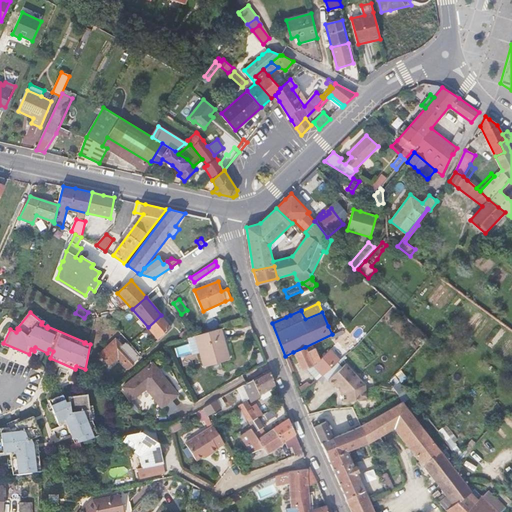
[(131,312),(124,317),(130,325),(136,321),(131,312)]
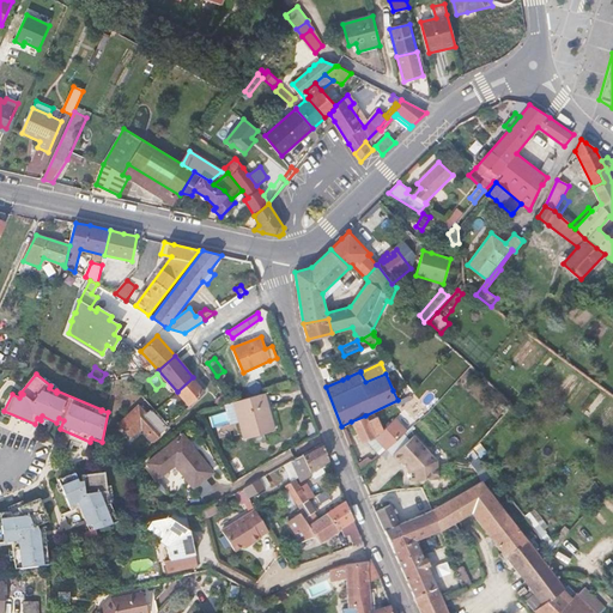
[(193,377),(177,392),(189,406),(206,392),(193,377)]
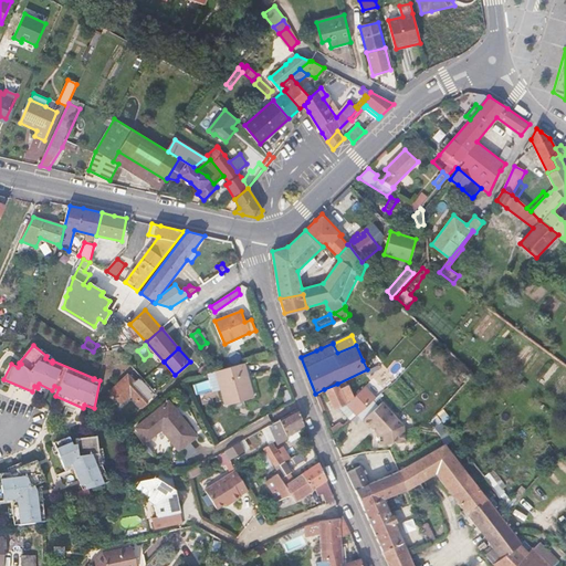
[(254,398),(243,364),(216,371),(227,406),(234,402),(237,408),(244,406),(243,400),(254,398)]
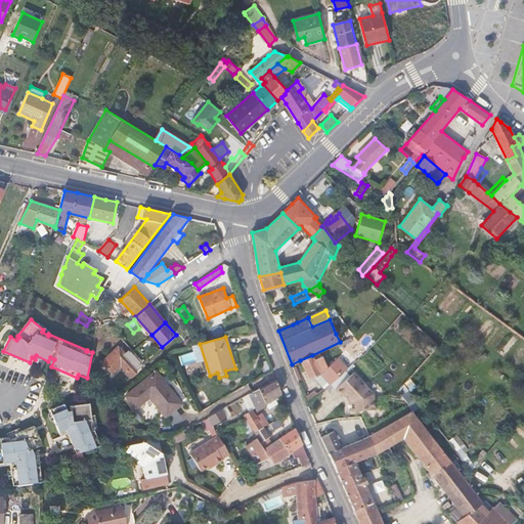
[(139,369),(119,347),(102,362),(113,374),(121,365),(131,377),(139,369)]
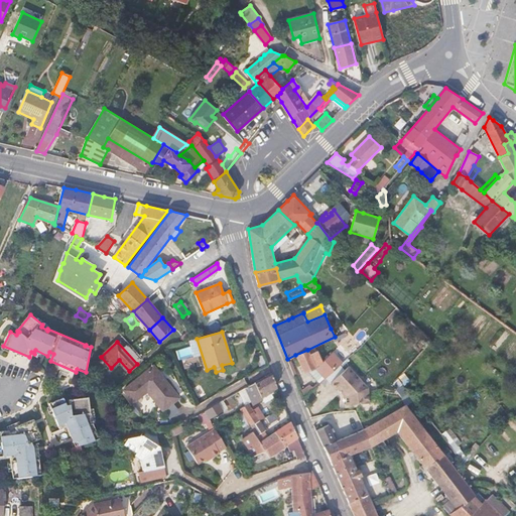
[(323,363),(316,351),(310,354),(307,350),(295,355),(299,362),(300,366),(303,373),(315,368),(325,380),(333,372),(344,362),(334,352),(323,363)]
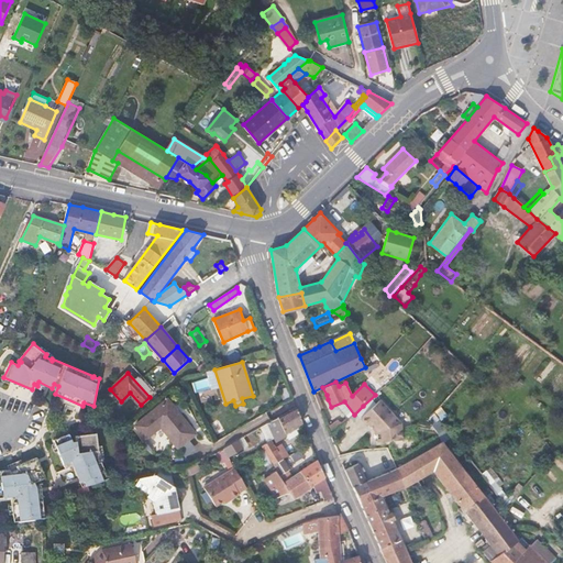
[(196,434),(168,399),(136,424),(146,438),(161,427),(178,448),(196,434)]
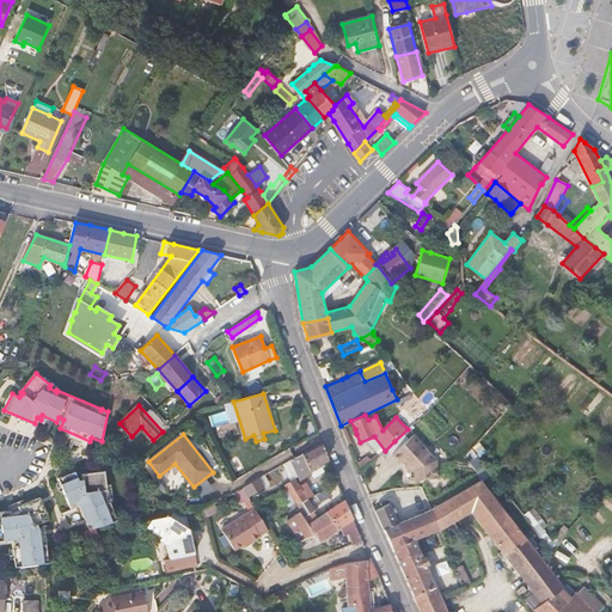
[(414,434),(392,454),(399,461),(403,459),(410,466),(411,479),(438,477),(436,465),(432,454),(414,434)]
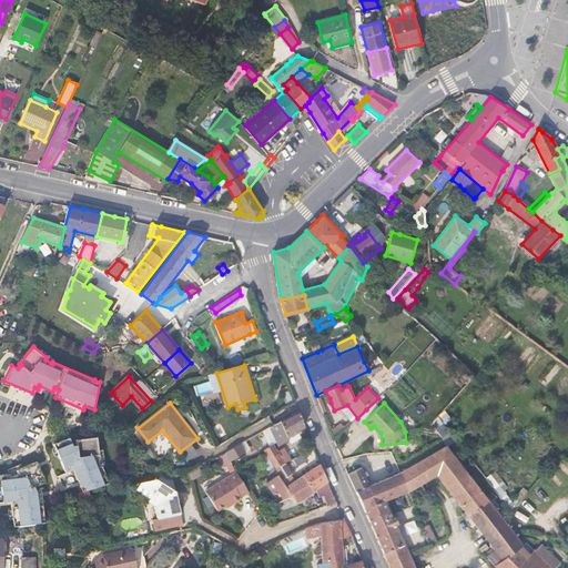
[(293,434),(305,425),(300,411),(297,412),(281,421),(290,436),(293,434)]
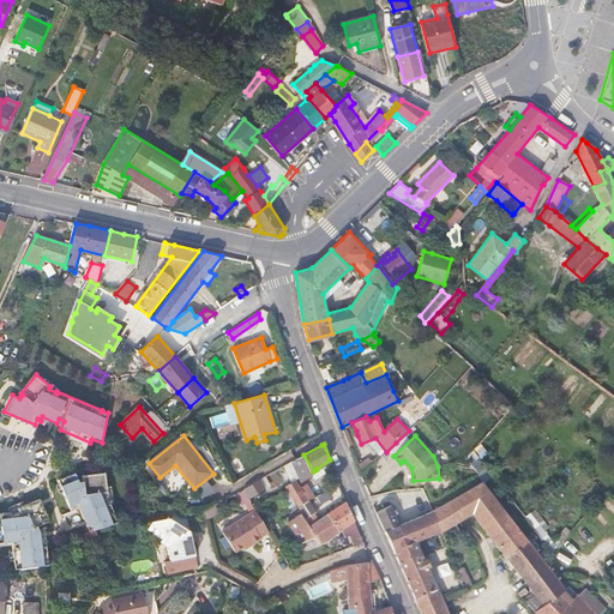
[(304,455),(292,462),(300,479),(313,471),(304,455)]
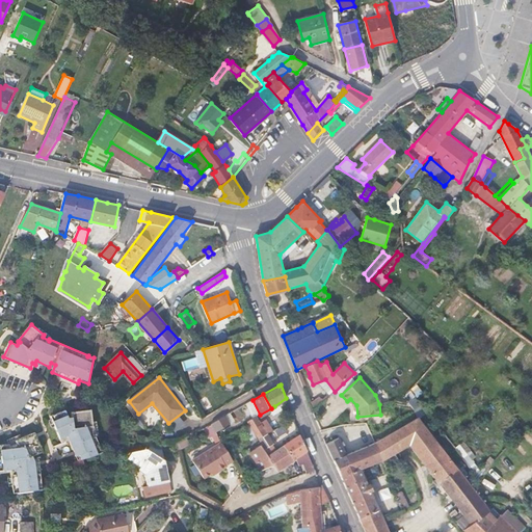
[(274,406),(275,409),(288,402),(286,398),(274,406)]
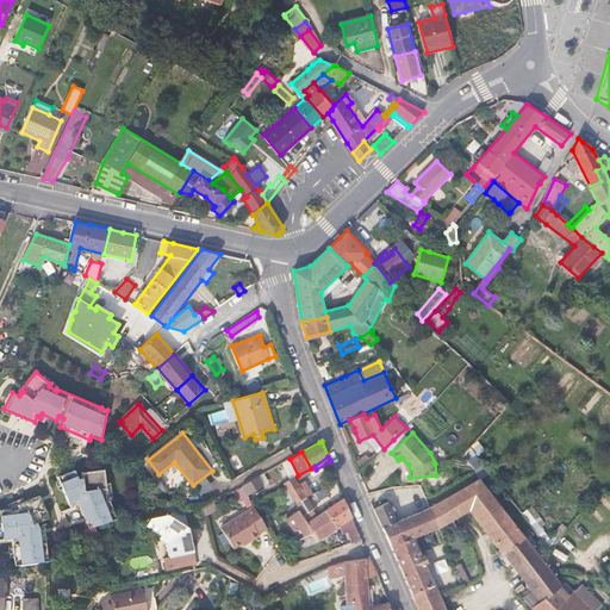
[(109,492),(106,470),(82,472),(83,478),(79,479),(75,470),(58,477),(72,508),(73,508),(74,511),(79,509),(76,505),(81,504),(88,523),(92,522),(94,527),(110,524),(118,520),(111,500),(107,500),(106,492),(109,492)]
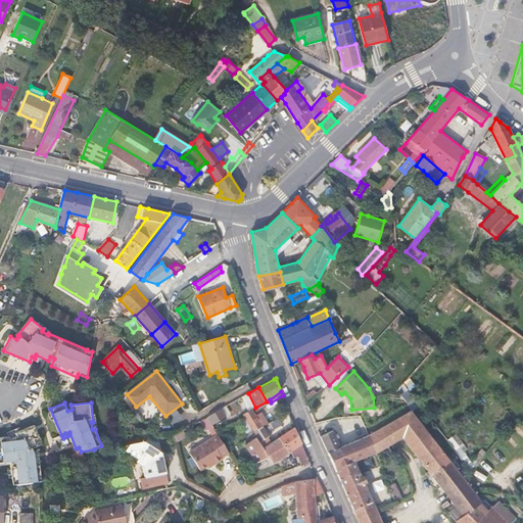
[(225,415),(222,409),(209,416),(215,424),(226,417),(225,415)]
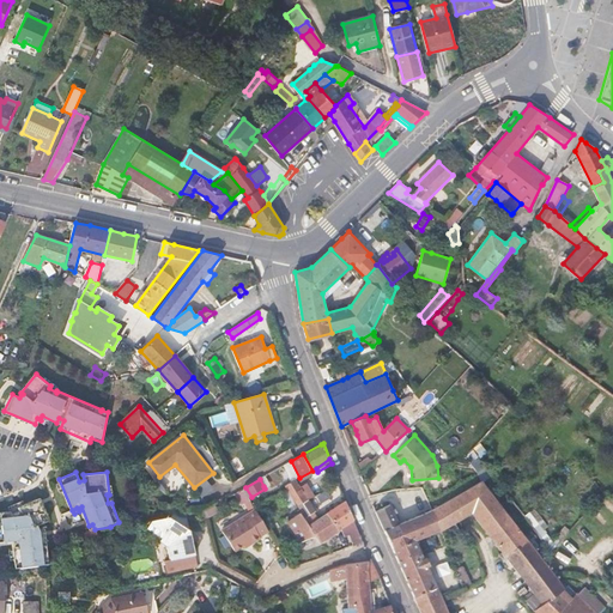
[(295,479),(285,485),(287,489),(291,495),(301,490),(301,489),(295,479)]
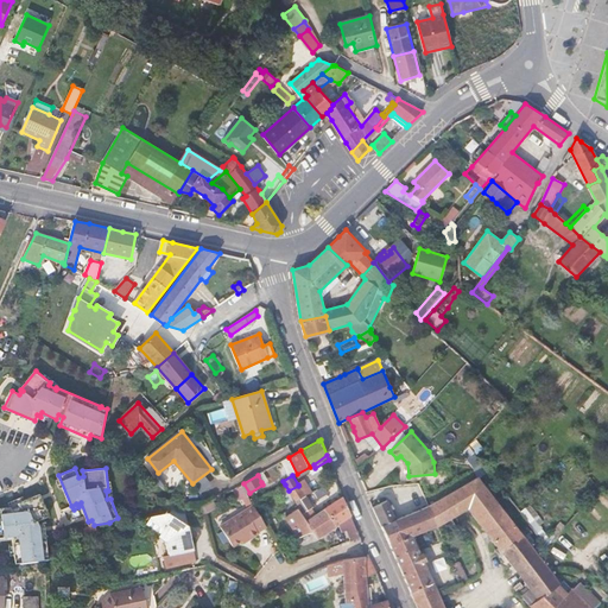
[(595,607),(601,602),(581,582),(572,589),(564,582),(561,584),(526,538),(479,477),(429,506),(437,526),(445,521),(468,508),(530,589),(523,595),(530,605),(532,607),(595,607)]
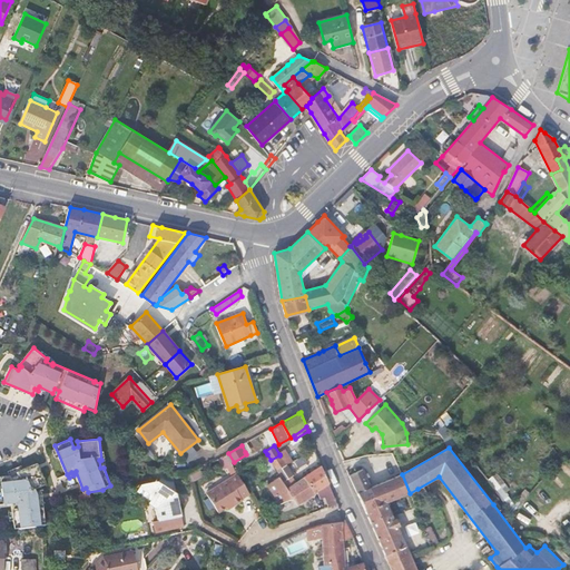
[(286,465),(279,455),(271,460),(277,470),(286,465)]
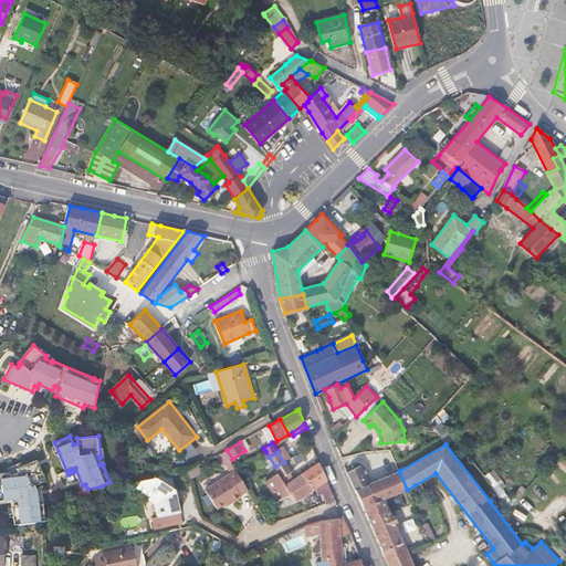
[(296,469),(291,458),(290,459),(284,462),(275,467),(279,472),(287,484),(294,480),(290,472),(296,469)]
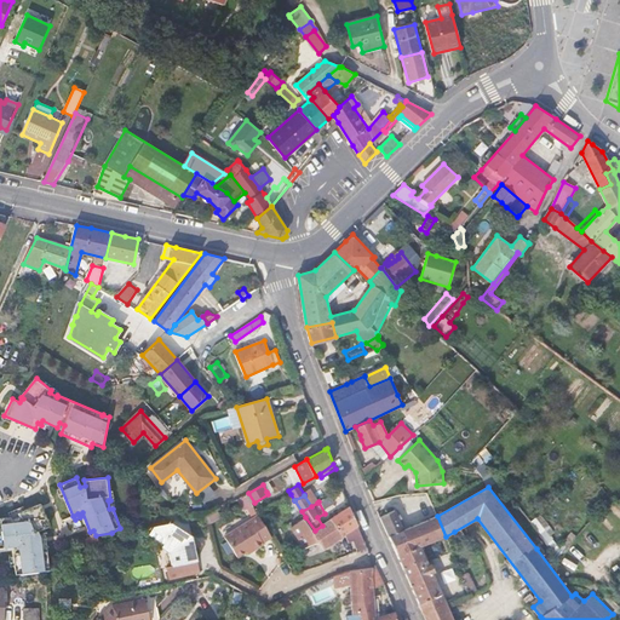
[(16,574),(50,570),(45,535),(40,535),(39,532),(51,527),(41,504),(18,514),(21,517),(12,520),(11,517),(0,518),(0,547),(9,547),(9,551),(13,550),(16,574)]
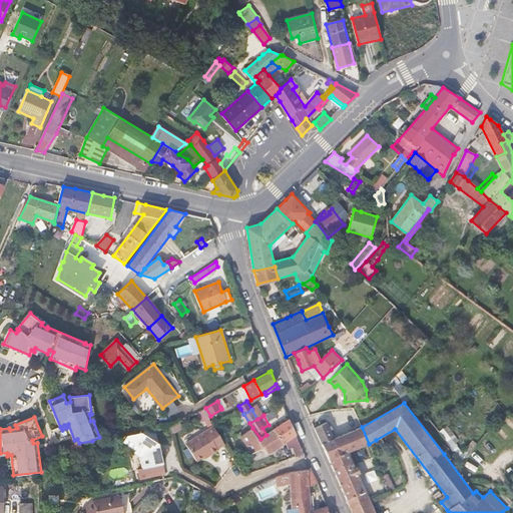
[(290,419),(274,430),(284,443),(296,435),(290,419)]
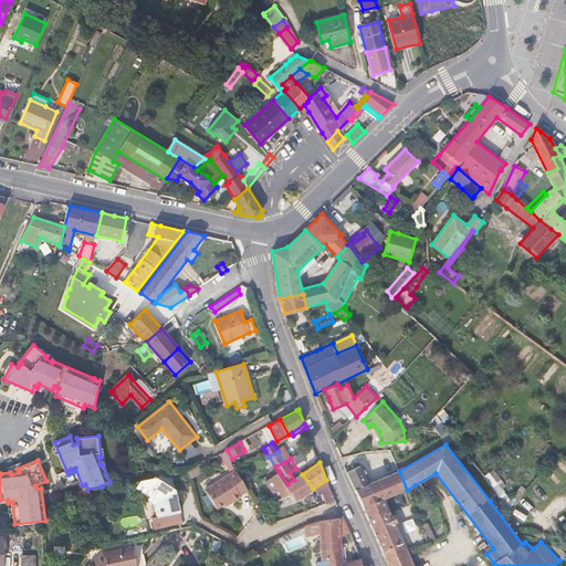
[(384,500),(407,490),(399,471),(369,484),(360,467),(348,472),(387,561),(407,553),(384,500)]
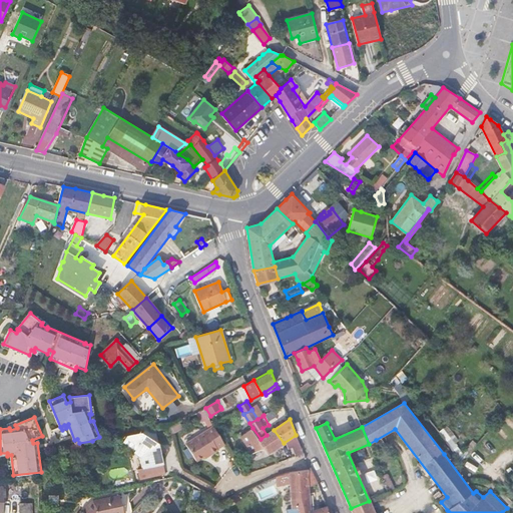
[(225,446),(214,428),(189,443),(199,460),(206,456),(210,454),(211,456),(219,451),(218,450),(225,446)]
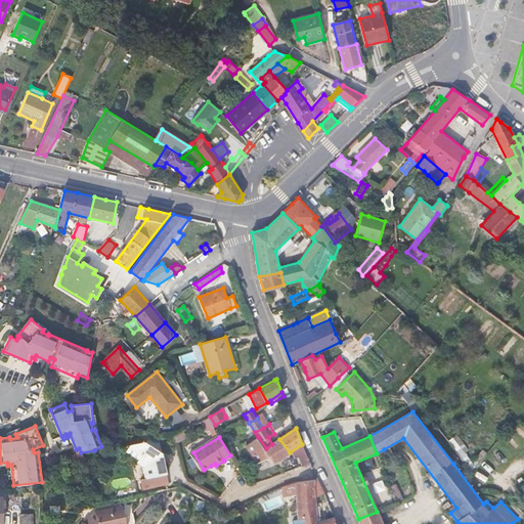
[(273,464),(290,452),(279,439),(272,444),(266,448),(258,437),(248,443),(259,461),(270,459),(273,464)]
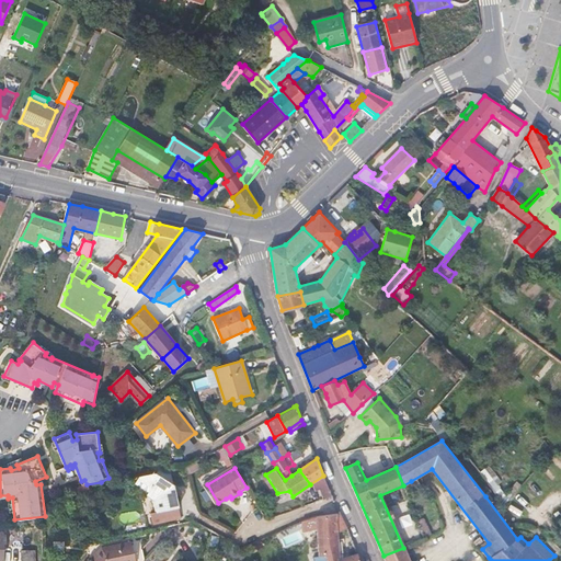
[(182,506),(178,484),(161,469),(145,473),(140,480),(152,491),(150,493),(157,499),(159,512),(155,512),(156,521),(183,515),(182,506)]
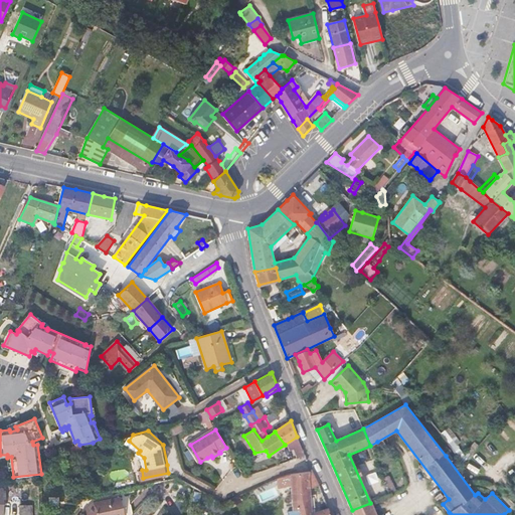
[(316,512),(315,502),(311,502),(309,486),(319,486),(316,480),(312,471),(309,472),(291,474),(292,486),(294,511),(299,510),(300,514),(330,514),(328,508),(316,512)]
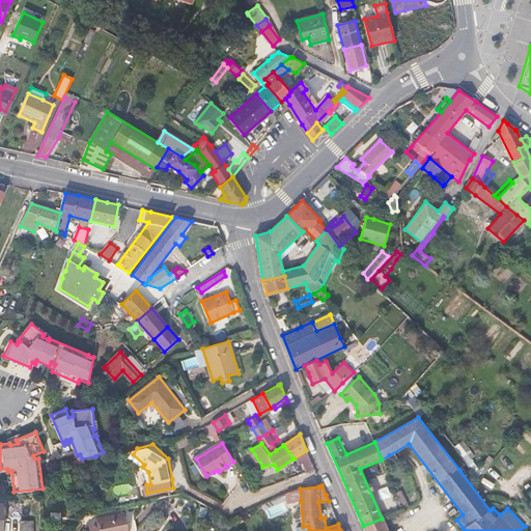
[(300,488),(284,495),(286,504),(301,501),(300,488)]
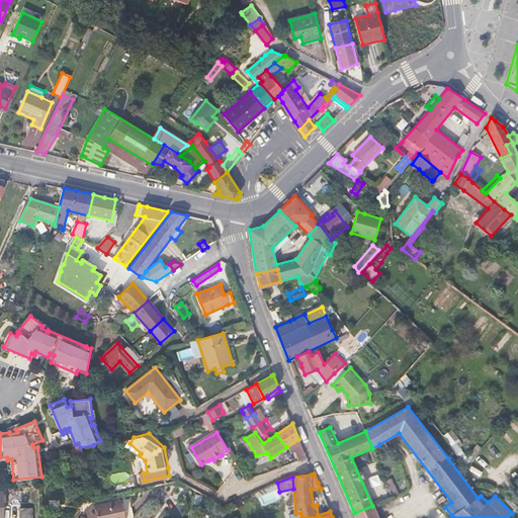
[(264,503),(276,498),(273,491),(261,497),(264,503)]
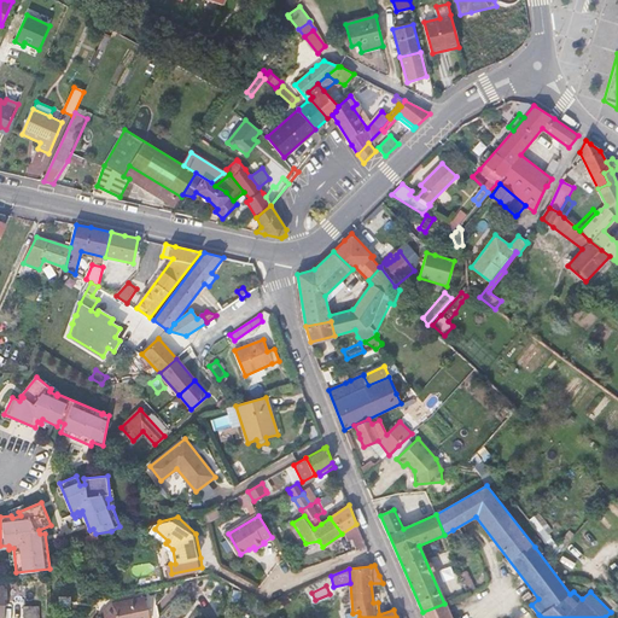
[(145,617),(140,598),(108,605),(81,617),(145,617)]
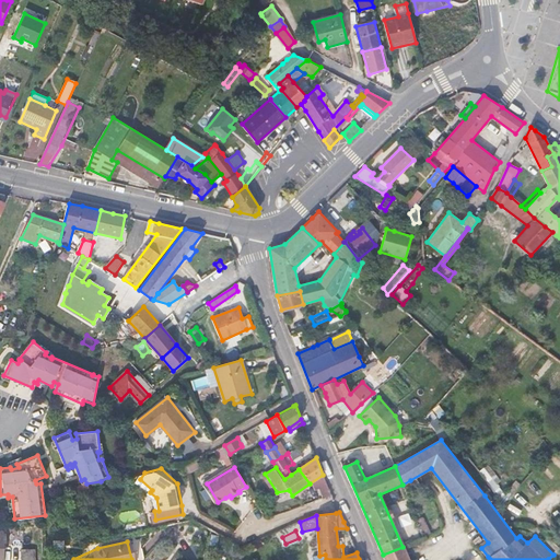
[(401,559),(408,558),(403,547),(383,555),(385,559),(401,559)]
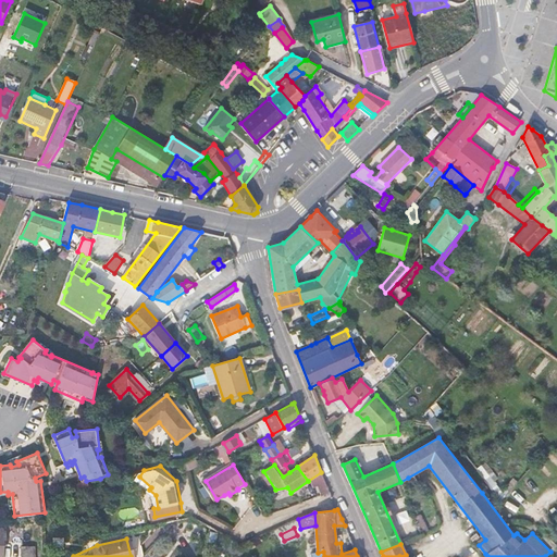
[(36,556),(37,546),(22,546),(21,556),(36,556)]
